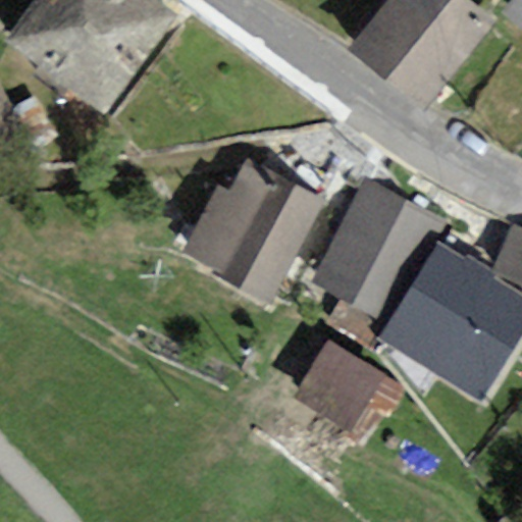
[(174,17),(151,0),(34,0),(4,41),(101,113),(174,17)]
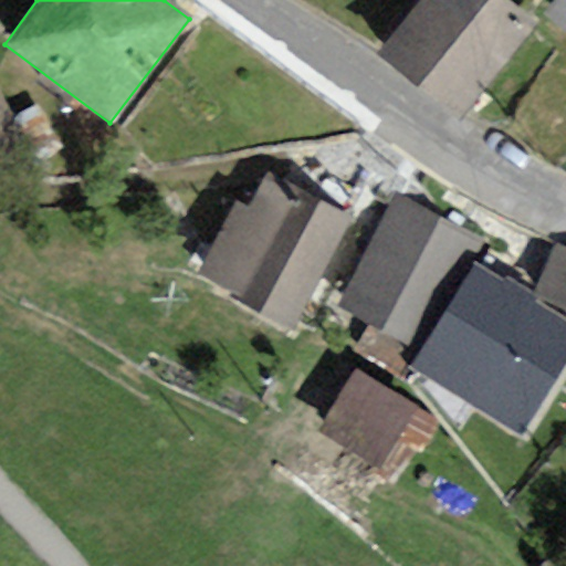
[(505,0),(420,0),(375,56),(453,118),(532,21),(505,0)]
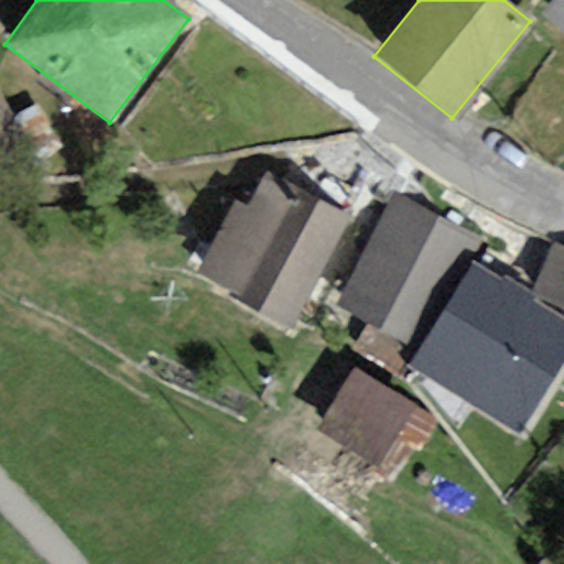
[(0,94),(0,149),(23,137),(0,94)]
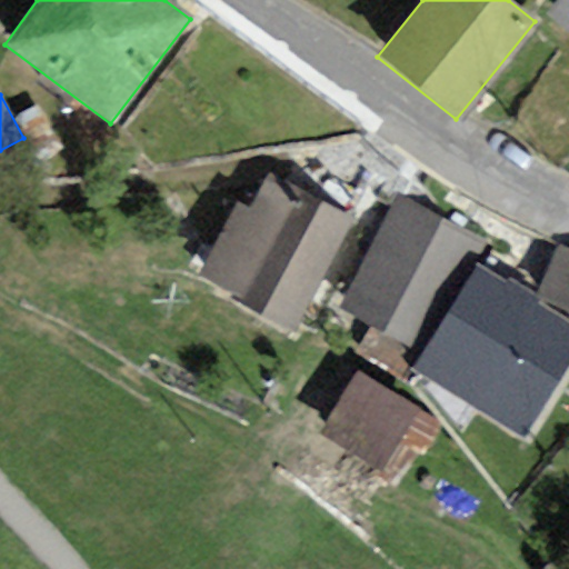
[(293,335),(351,222),(269,171),(248,211),(239,207),(200,276),(209,280),(293,335)]
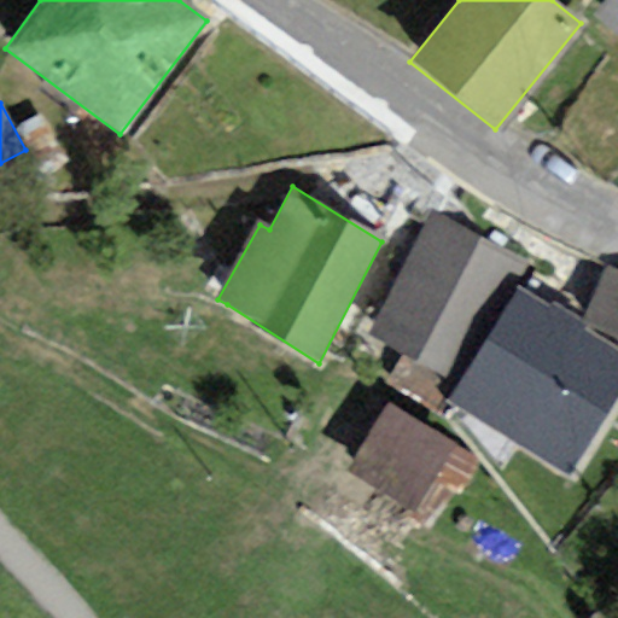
[(519,286),(531,266),(432,213),(368,334),(459,388),(519,286)]
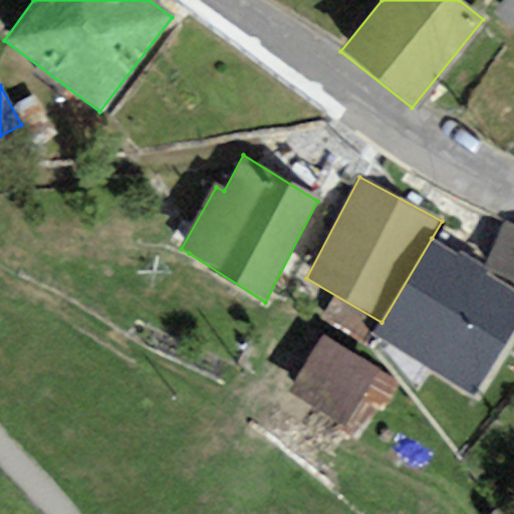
[(483,266),(482,268),(488,271),(513,282),(513,225),(504,221),(483,266)]
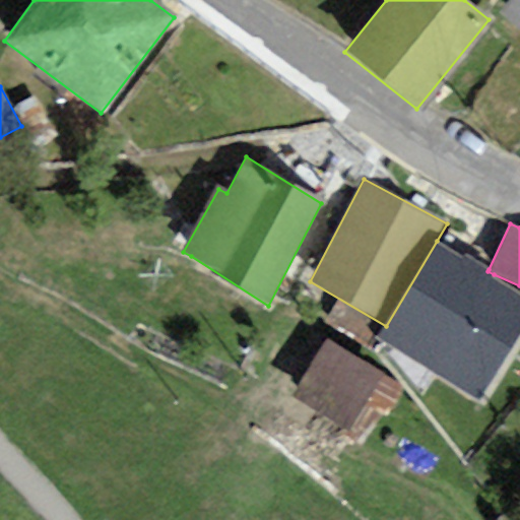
[(462,261),(437,241),(386,326),(379,337),(480,402),(519,335),(519,298),(491,278),(494,274),(488,271),(489,269),(466,256),(462,261)]
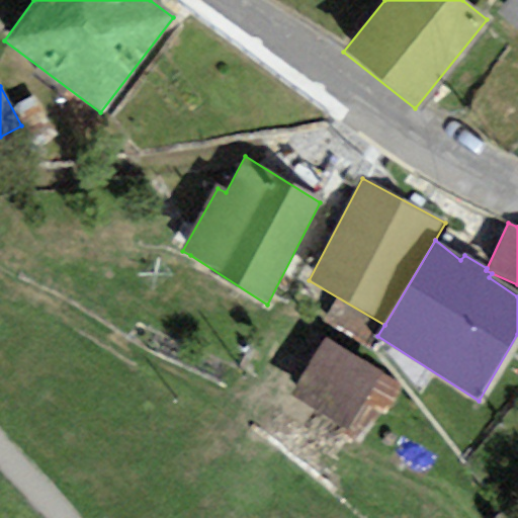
[(379,372),(323,338),(288,396),(345,430),(379,372)]
